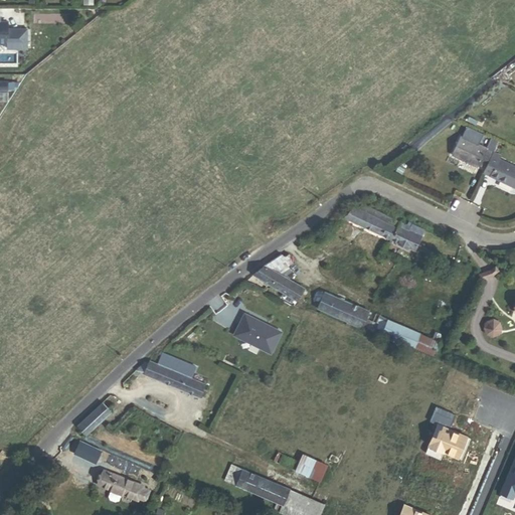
[(478,168),(479,166),(486,149),(461,137),(452,156),(478,168)]
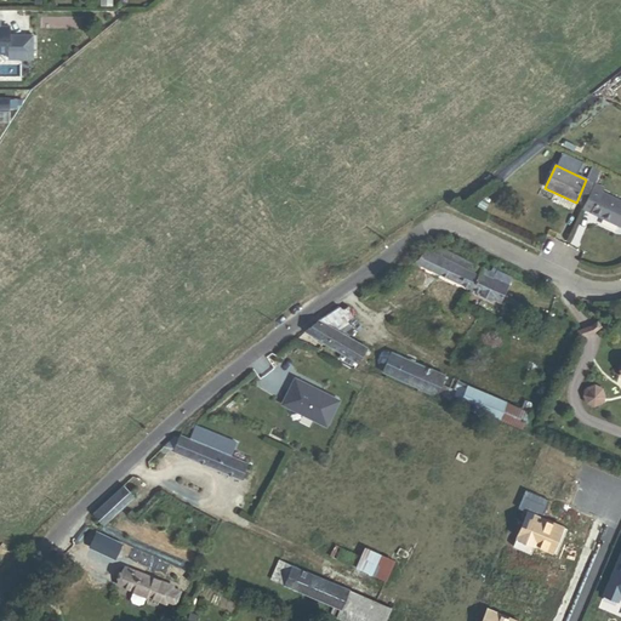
[(577,200),(585,204),(594,184),(598,176),(590,172),(586,180),(577,200)]
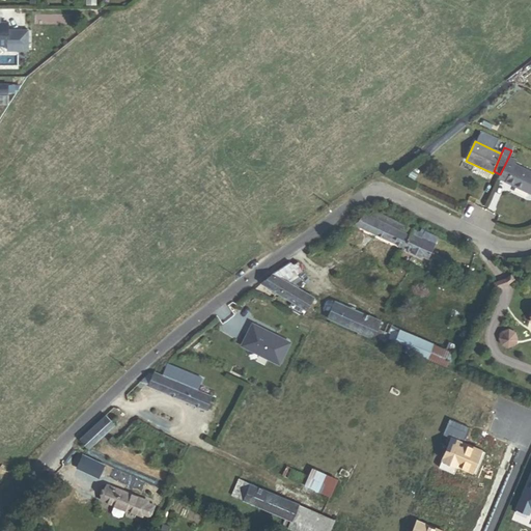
[(529,194),(530,190),(530,172),(514,166),(516,162),(508,158),(500,174),(498,179),(529,194)]
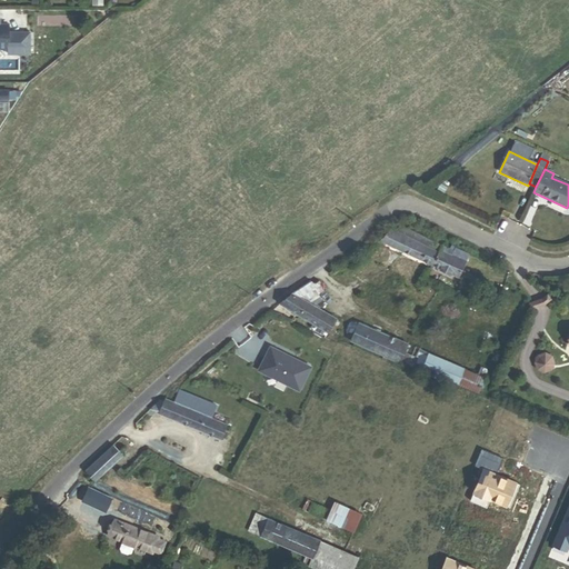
[(380,242),(431,266),(437,253),(432,251),(437,243),(403,228),(400,235),(391,230),(380,242)]
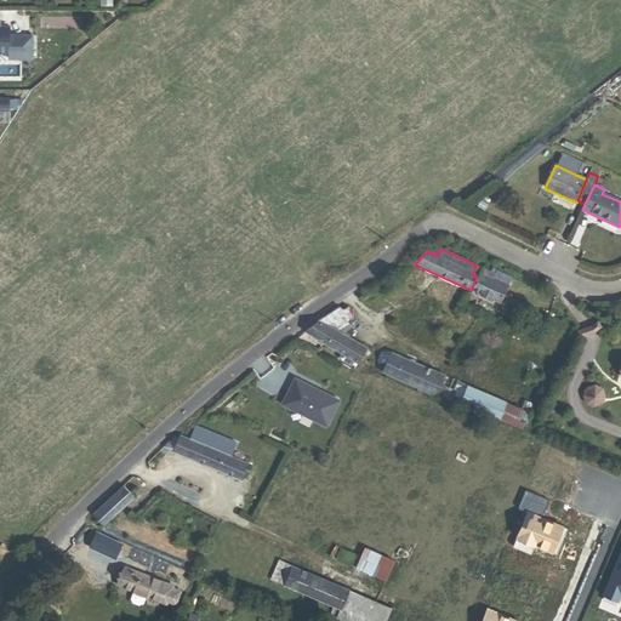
[(472,291),(500,303),(508,286),(494,280),(496,274),(490,272),(482,268),(472,291)]
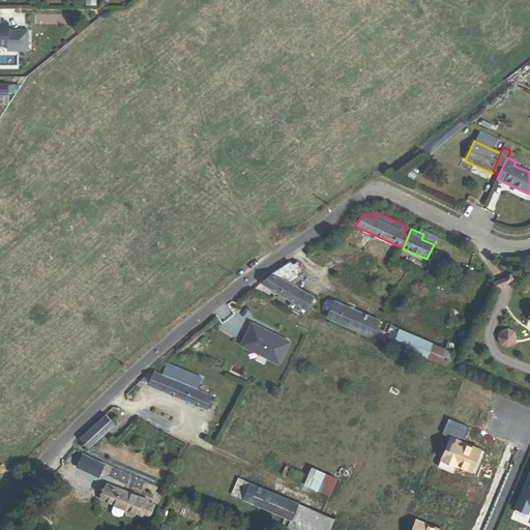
[(434,244),(437,236),(420,229),(418,232),(423,234),(421,239),(434,244)]
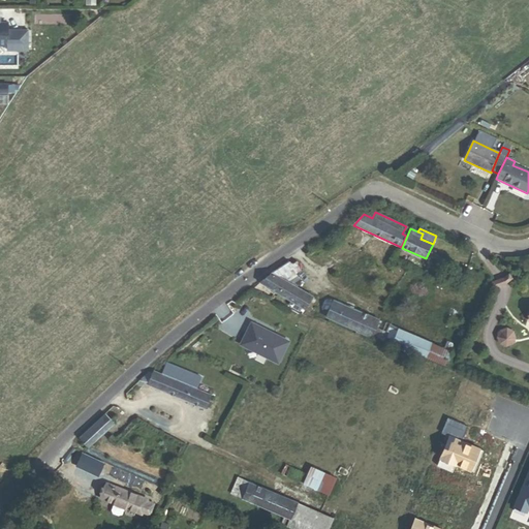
[(465,271),(467,266),(456,260),(454,266),(465,271)]
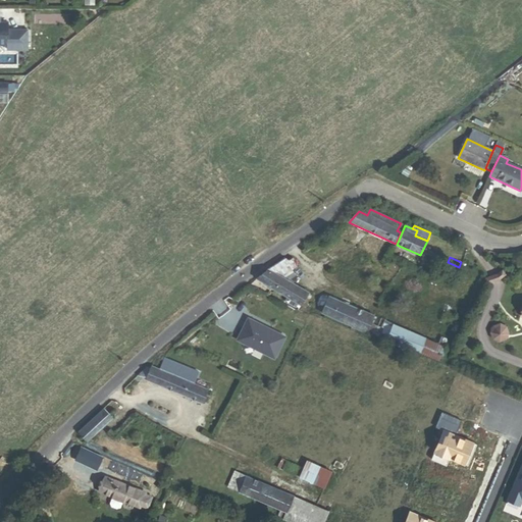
[(268,270),(280,278),(296,267),(292,261),(288,260),(285,259),(273,267),(268,270)]
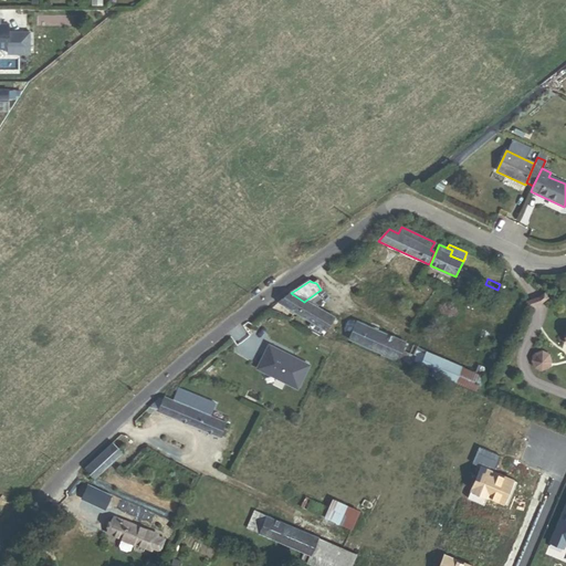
[(522,297),(504,290),(502,295),(520,303),(522,297)]
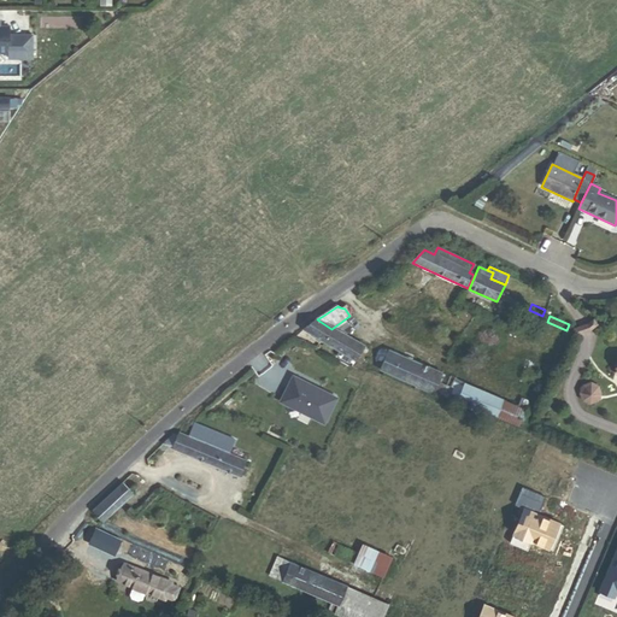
[(357,360),(364,347),(331,329),(317,319),(313,322),(304,330),(357,360)]
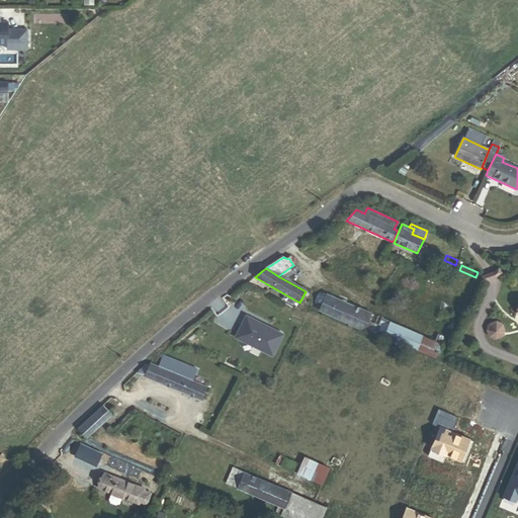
[(299,303),(308,306),(314,296),(306,291),(299,303)]
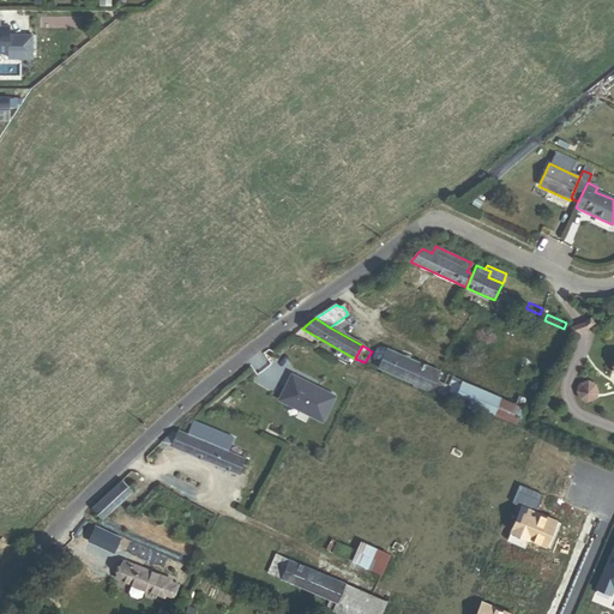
[(438,377),(439,372),(387,349),(379,369),(431,392),(438,377)]
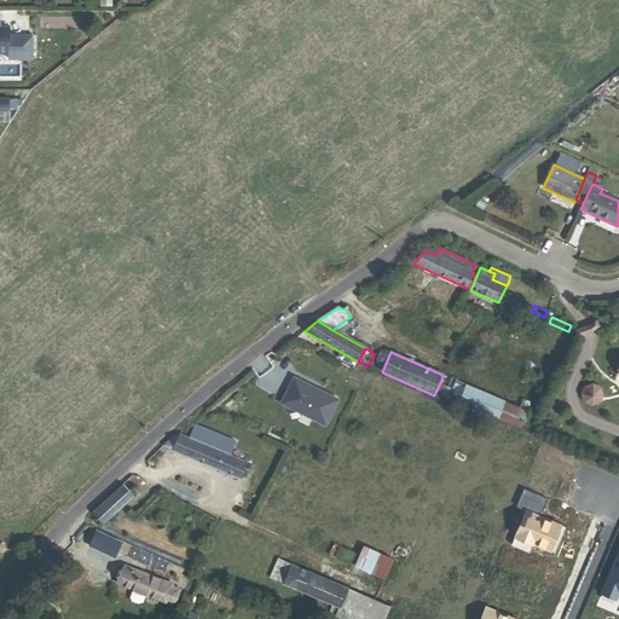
[(337,399),(294,379),(282,401),(302,412),(302,411),(313,417),(313,418),(325,424),(337,399)]
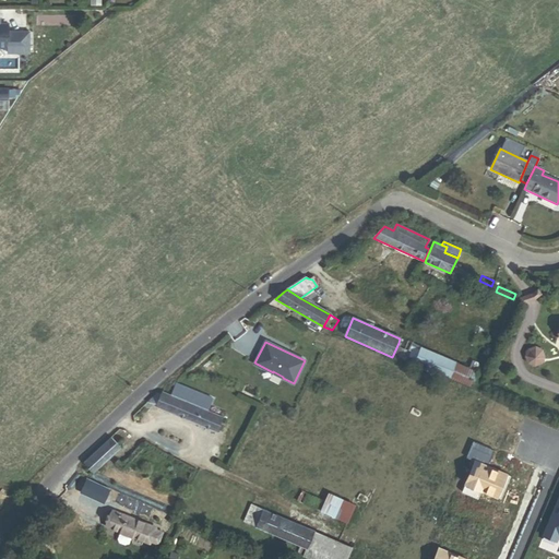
[(392,357),(401,360),(405,351),(400,347),(401,344),(399,343),(392,357)]
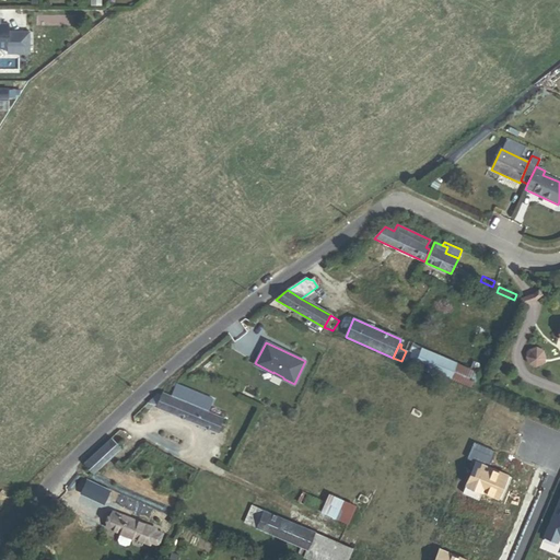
[(406,363),(415,366),(422,349),(413,345),(406,363)]
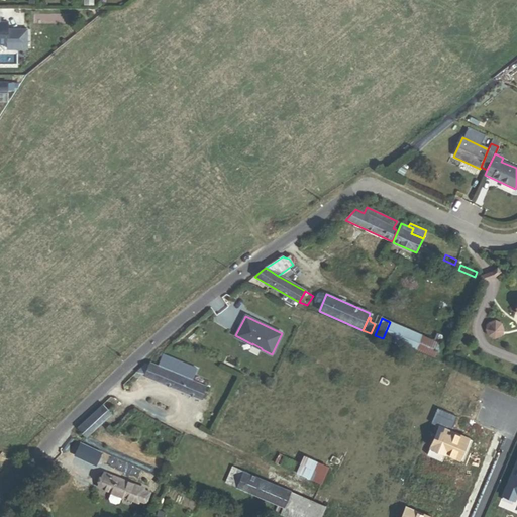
[(436,358),(442,344),(433,340),(390,322),(383,338),(400,345),(401,343),(436,358)]
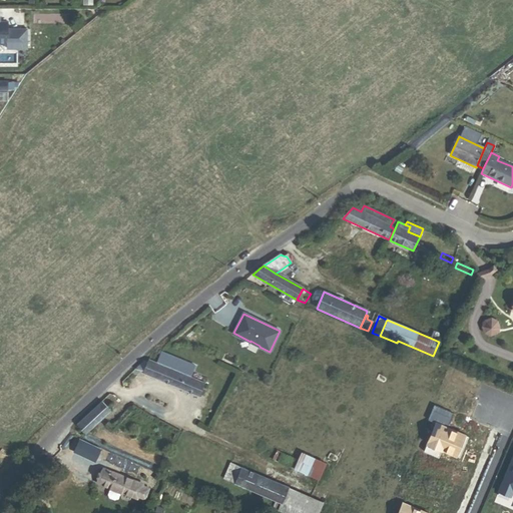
[(439,342),(442,335),(433,332),(430,338),(439,342)]
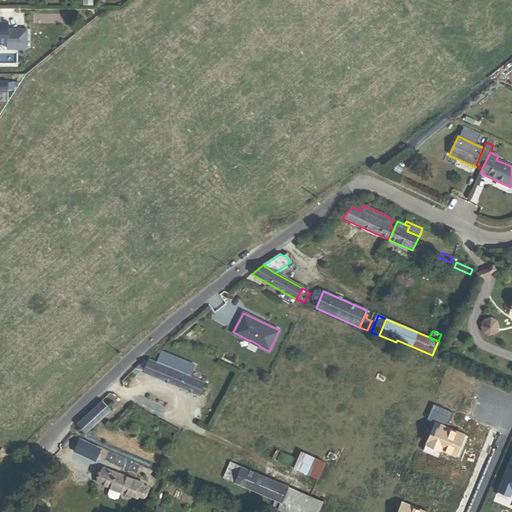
[(436,349),(450,355),(454,348),(440,341),(436,349)]
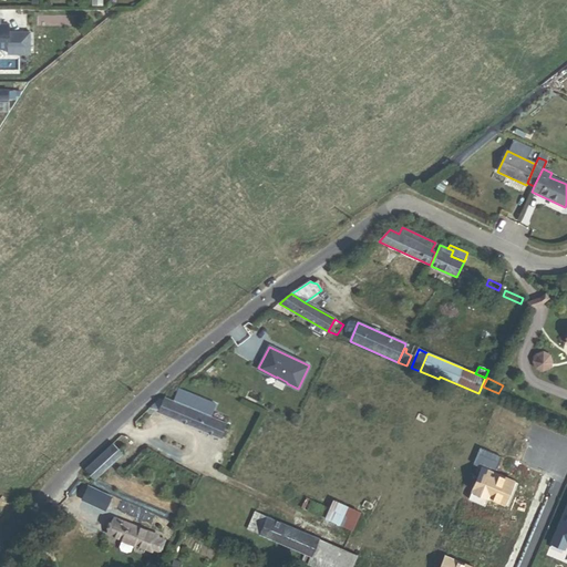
[(232,425),(210,418),(216,404),(178,390),(174,402),(164,398),(163,400),(161,399),(158,401),(148,410),(222,439),(226,440),(232,425)]
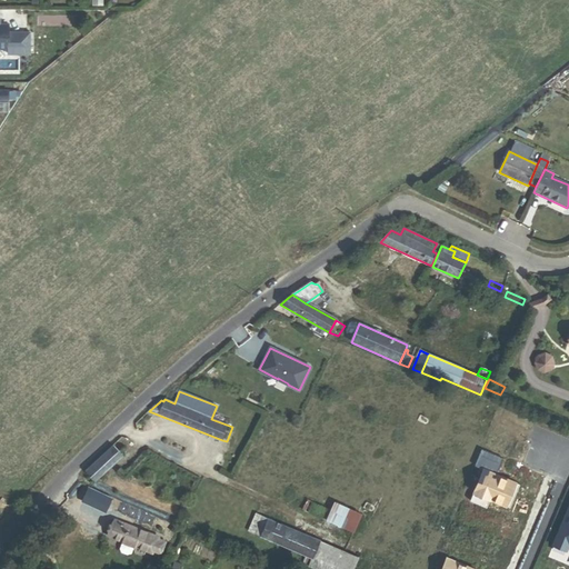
[(427,425),(428,422),(427,420),(420,416),(417,422),(423,426),(427,425)]
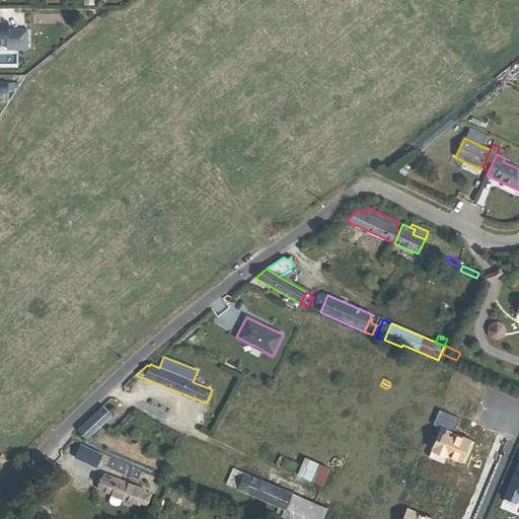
[(78,431),(87,440),(113,417),(103,406),(78,431)]
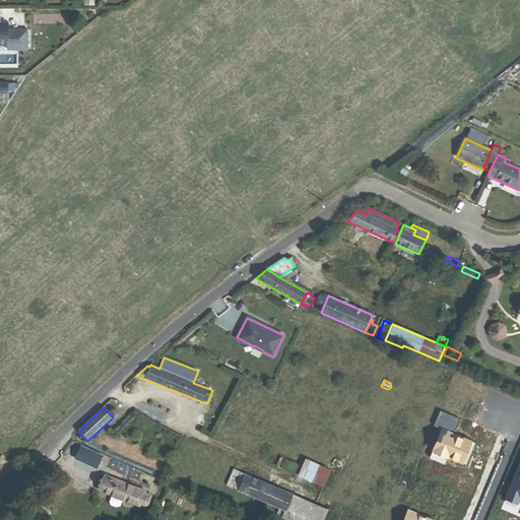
[(459,419),(439,410),(433,426),(441,430),(429,458),(444,464),(447,456),(465,464),(474,443),(453,434),(459,419)]
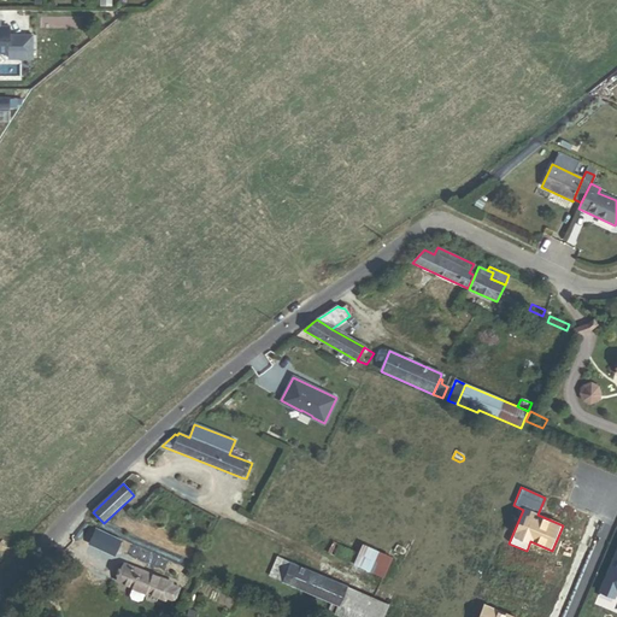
[(111,548),(115,539),(98,533),(94,541),(111,548)]
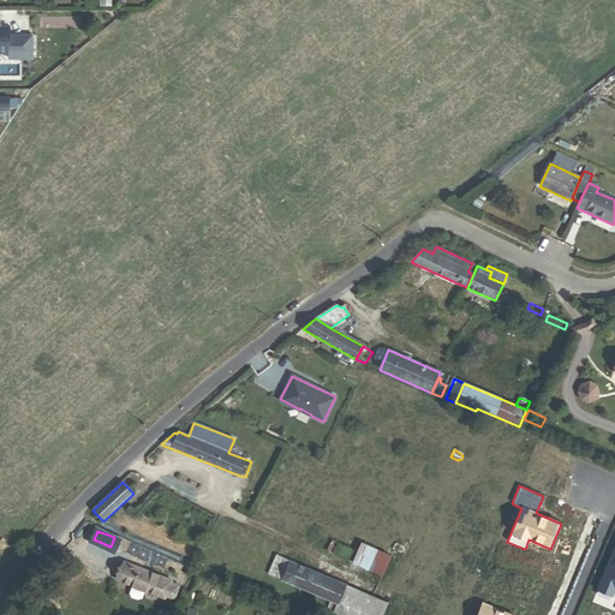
[(352,563),(358,553),(332,541),(327,551),(352,563)]
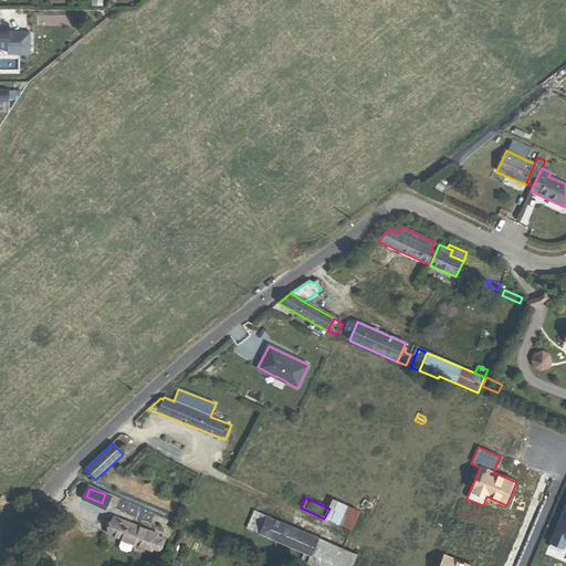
[(353,531),(362,512),(334,499),(329,509),(324,519),(353,531)]
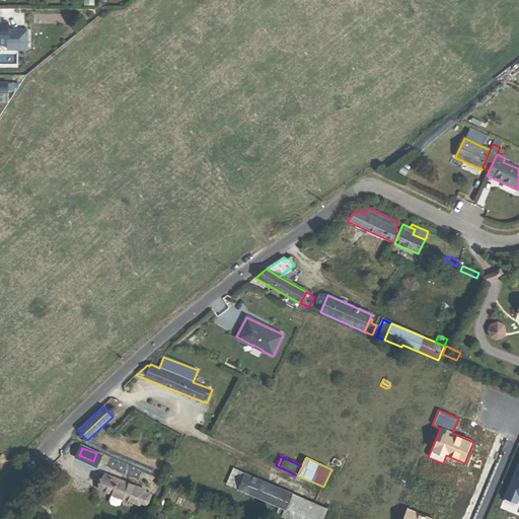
[(341,466),(342,463),(341,462),(335,458),(331,463),(338,467),(341,466)]
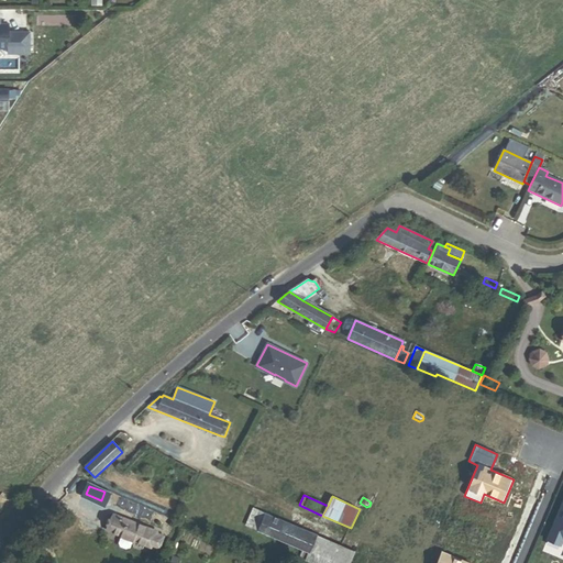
[(562,499),(547,540),(560,544),(562,539),(562,499)]
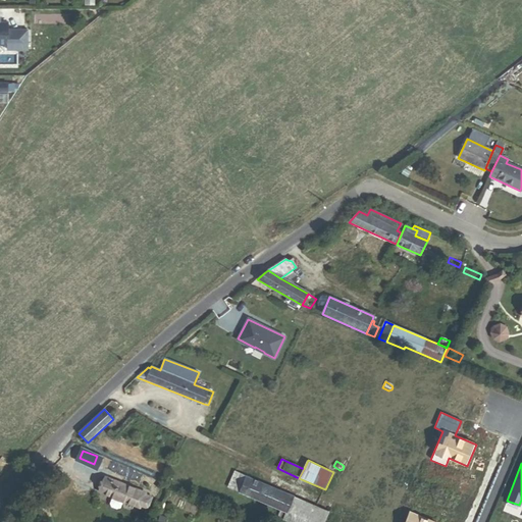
[(283,520),(288,521),(323,521),(328,512),(235,471),(228,488),(280,510),(286,513),(283,518),(283,520)]
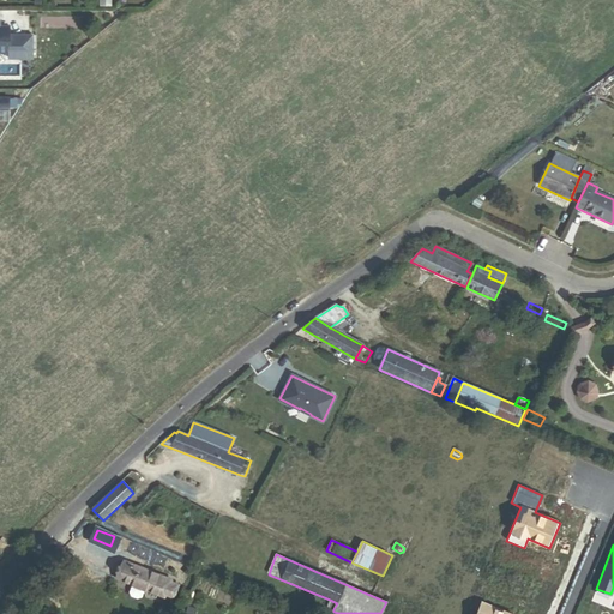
[(175,593),(178,587),(170,584),(172,582),(125,563),(118,579),(133,585),(131,594),(132,597),(139,600),(143,599),(145,590),(164,597),(166,595),(168,590),(175,593)]
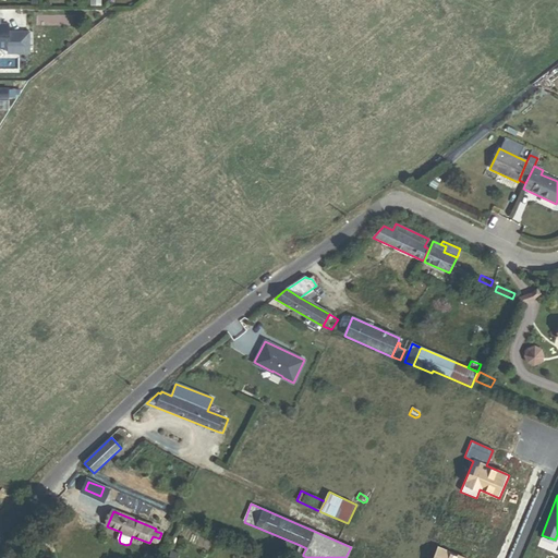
[(463,557),(437,547),(433,557),(463,557)]
